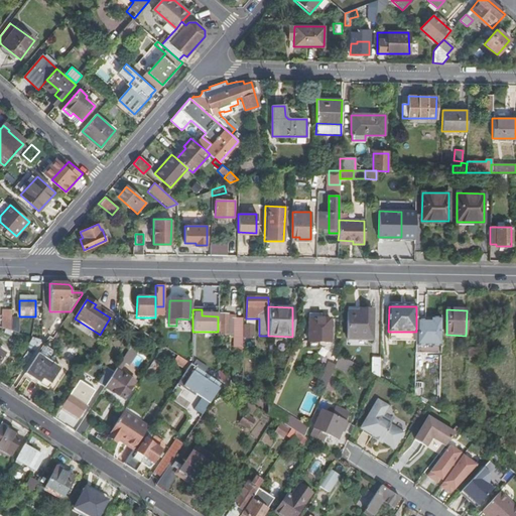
[(348,312),(347,340),(372,340),(372,310),(359,310),(359,312),(348,312)]
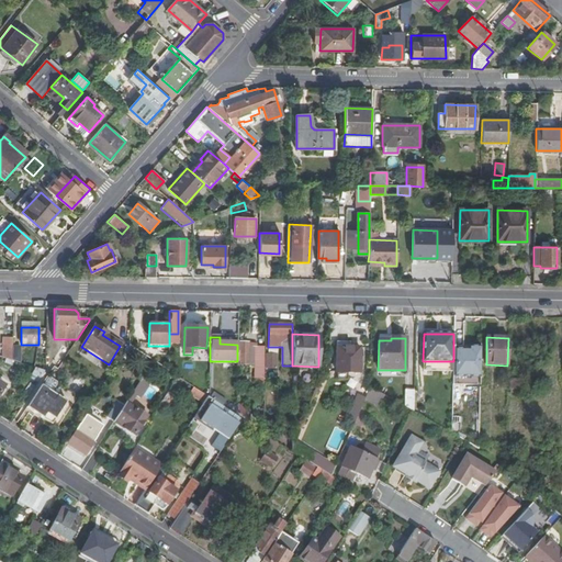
[(248,343),(238,343),(238,363),(254,363),(254,378),(257,378),(257,383),(262,383),(262,348),(248,348),(248,343)]
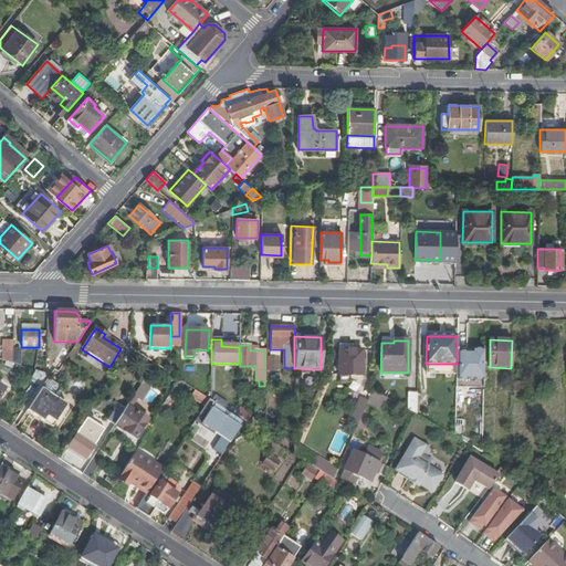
[(338,349),(338,376),(362,376),(363,349),(338,349)]
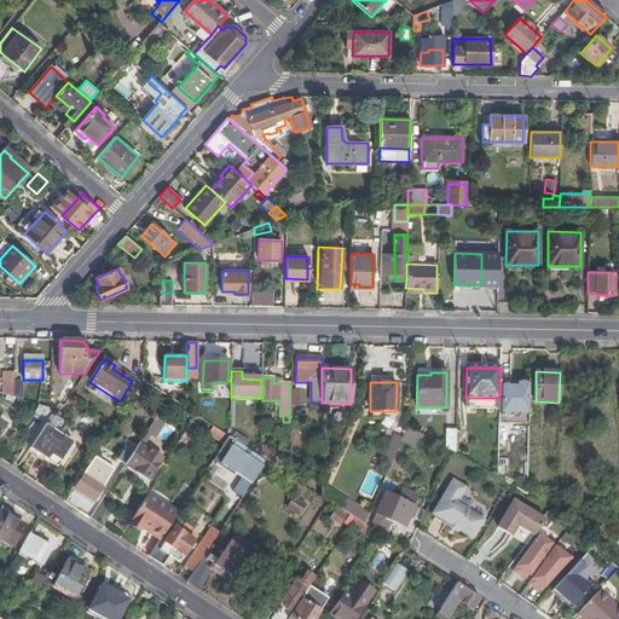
[(527,423),(528,385),(501,383),(499,422),(527,423)]
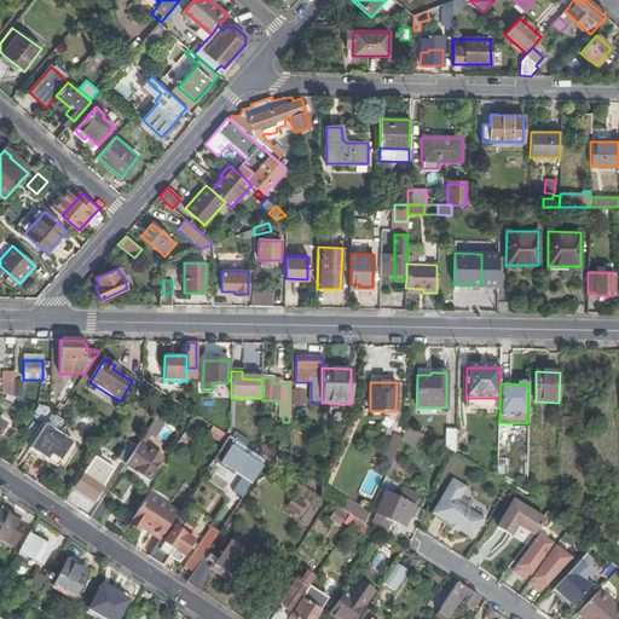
[(305,389),(291,389),(291,405),(306,405),(305,389)]
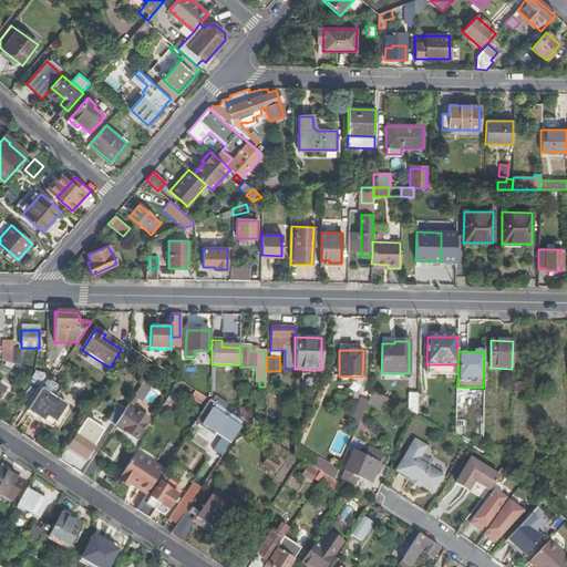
[(457,364),(426,364),(426,374),(457,374),(457,364)]
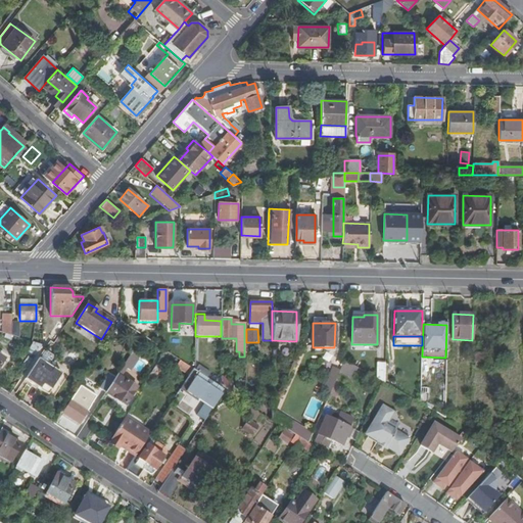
[(34,355),(38,348),(32,345),(28,351),(34,355)]
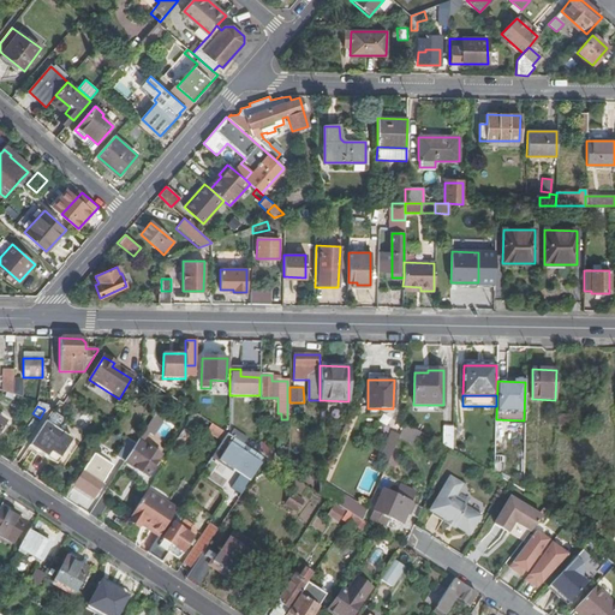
[(51,412),(29,446),(55,463),(71,440),(51,427),(58,417),(51,412)]
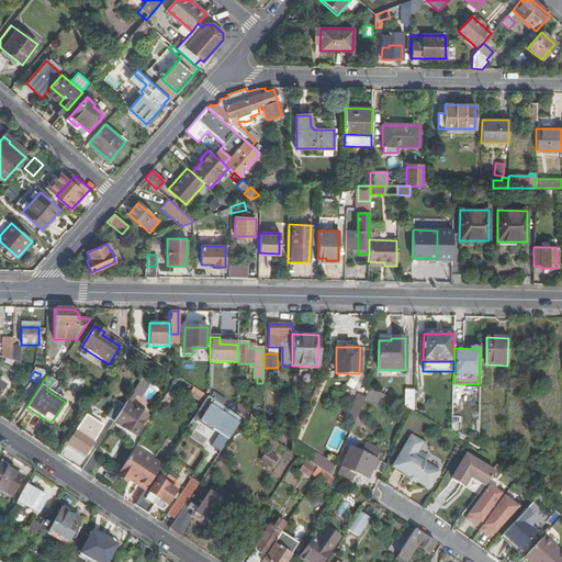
[(149,384),(141,379),(128,397),(113,422),(134,436),(147,416),(130,405),(136,396),(139,398),(149,384)]
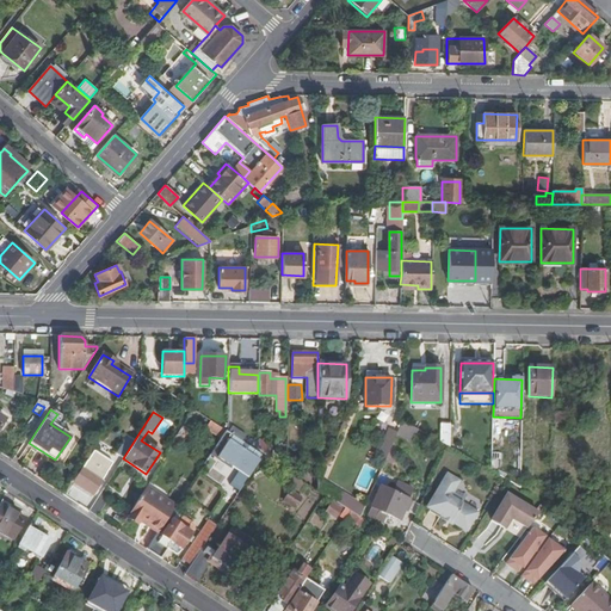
[(221,437),(226,431),(211,421),(207,429),(221,437)]
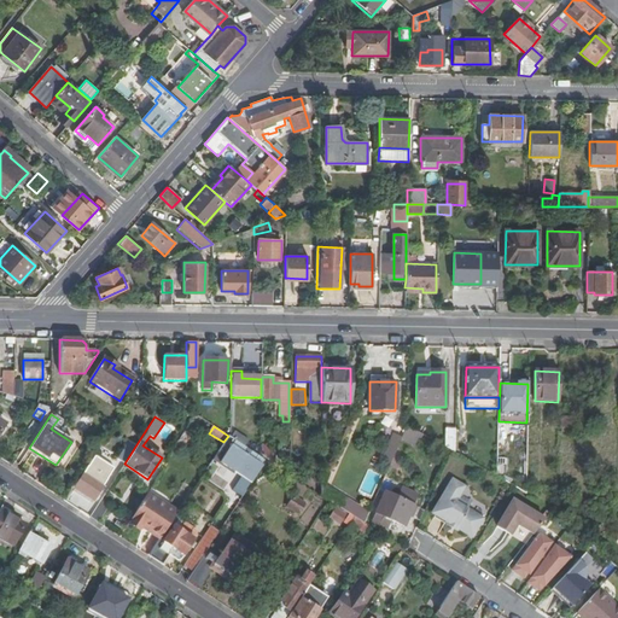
[(407,427),(401,441),(415,447),(421,435),(407,427)]
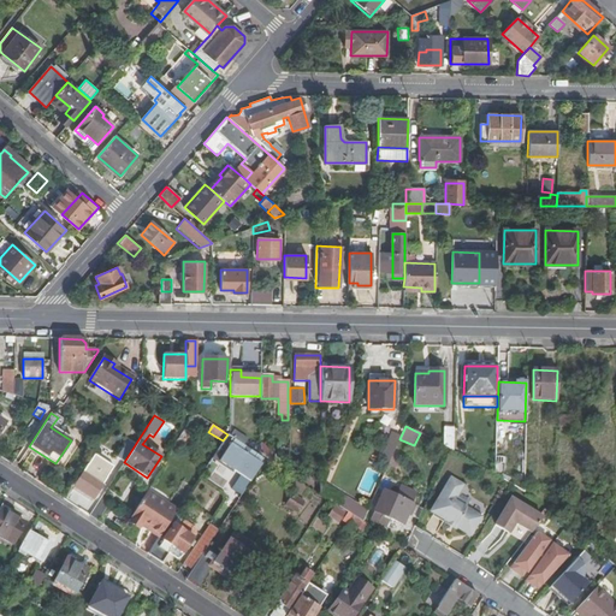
[(436,428),(436,440),(450,449),(452,451),(454,428),(436,428)]
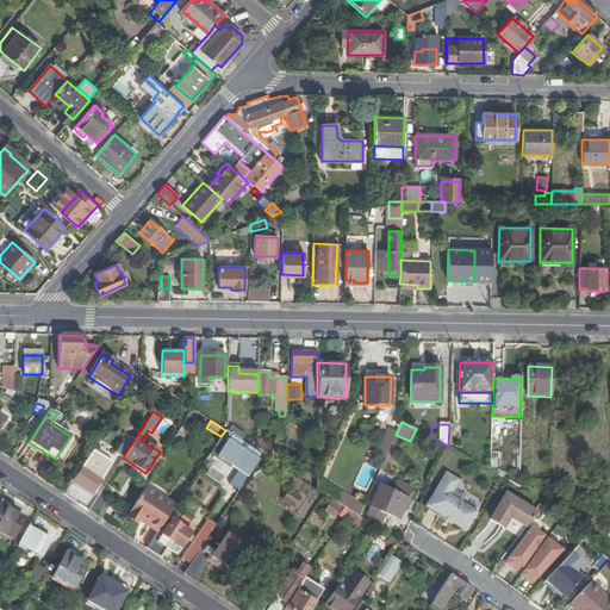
[(123,458),(139,431),(132,427),(112,459),(119,464),(123,458)]
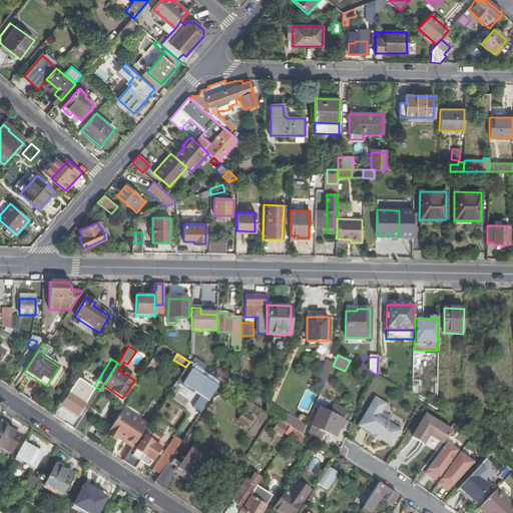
[(216,379),(215,378),(197,367),(191,363),(189,362),(185,367),(176,381),(208,401),(221,382),(216,379)]
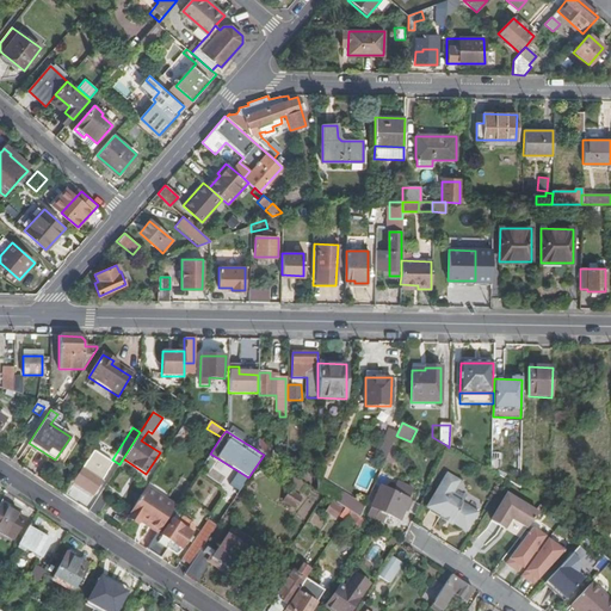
[(387,457),(396,434),(389,432),(380,454),(387,457)]
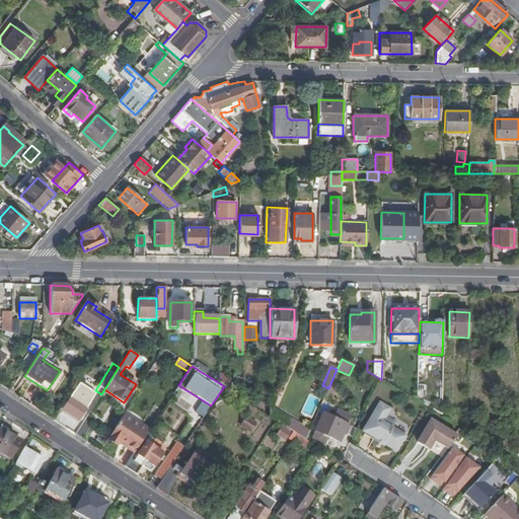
[(431,384),(427,384),(427,405),(430,408),(436,412),(442,415),(442,399),(440,399),(440,379),(442,379),(443,371),(432,370),(431,384)]
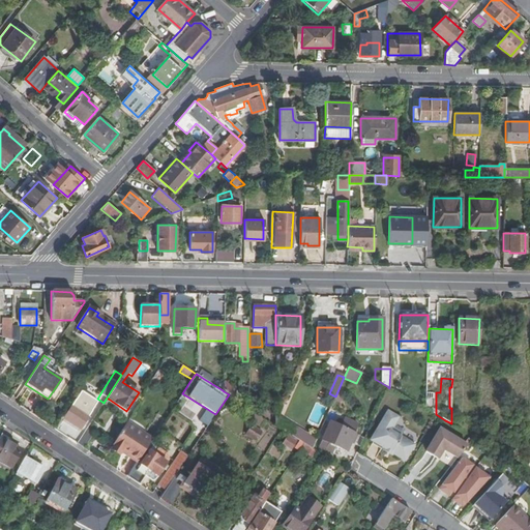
[(229,394),(241,403),(244,399),(236,393),(237,391),(224,383),(224,391),(229,394)]
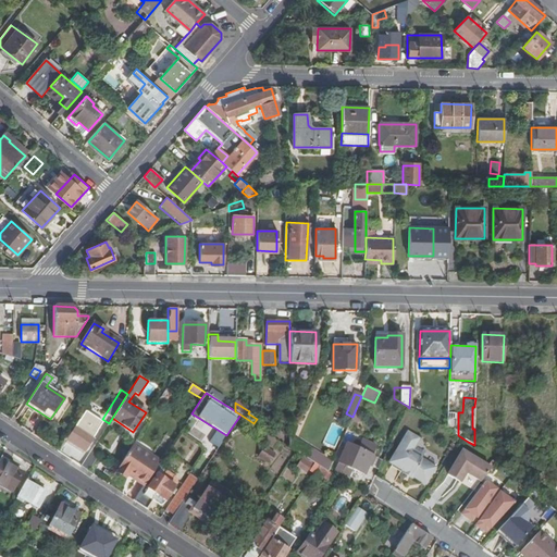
[(448,412),(448,430),(458,435),(458,412),(448,412)]
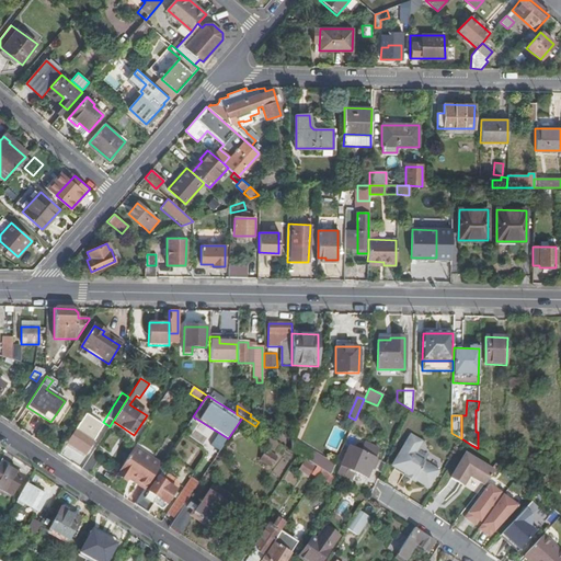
[(79,423),(66,443),(86,455),(101,430),(83,419),(80,424),(79,423)]
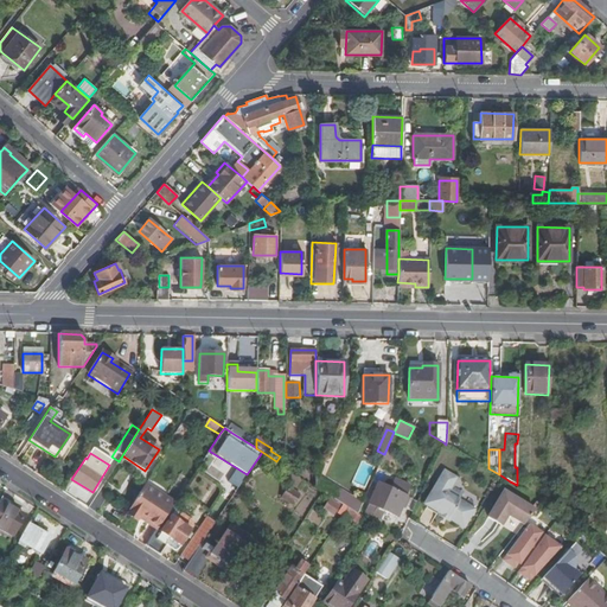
[(445,472),(425,504),(426,506),(438,513),(445,513),(448,516),(449,521),(461,528),(465,526),(473,515),(473,511),(459,502),(464,494),(452,487),(457,479),(445,472)]
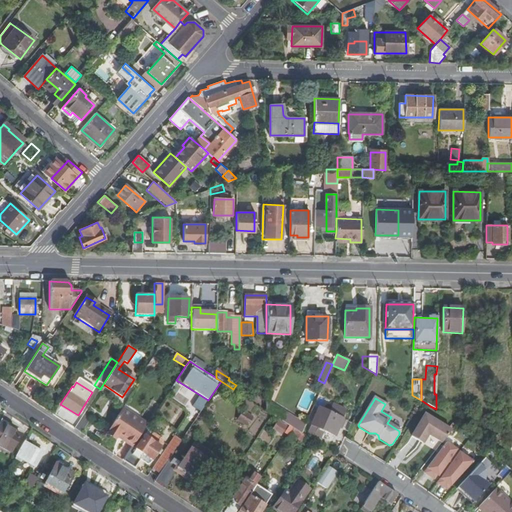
[(424,402),(420,409),(426,412),(430,406),(424,402)]
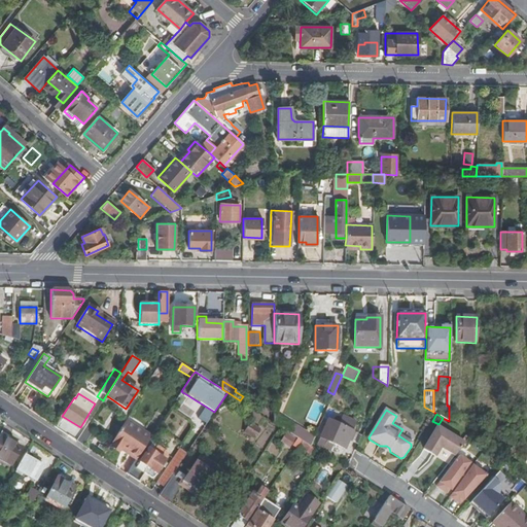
[(327,420),(316,445),(330,451),(334,445),(344,449),(356,422),(343,416),(339,425),(327,420)]
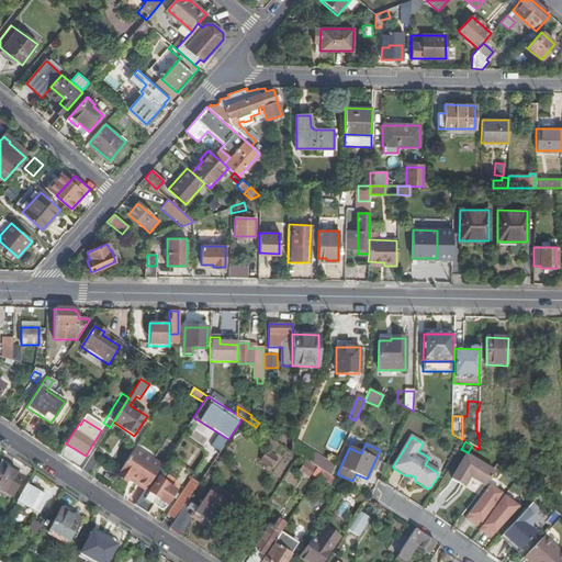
[(147,487),(161,467),(134,449),(117,472),(128,480),(131,476),(147,487)]
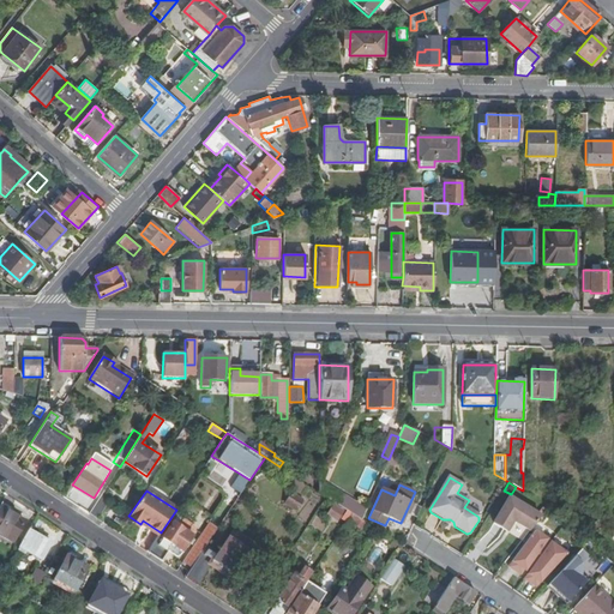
[(112,497),(104,492),(90,513),(97,518),(112,497)]
